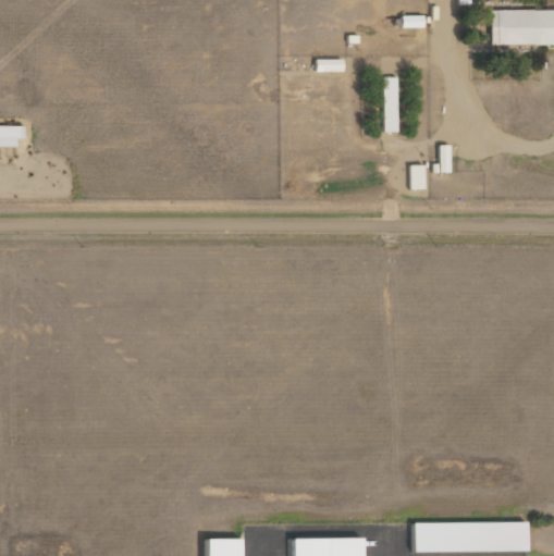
[(553,8),(492,10),(493,45),(553,44),(553,8)]
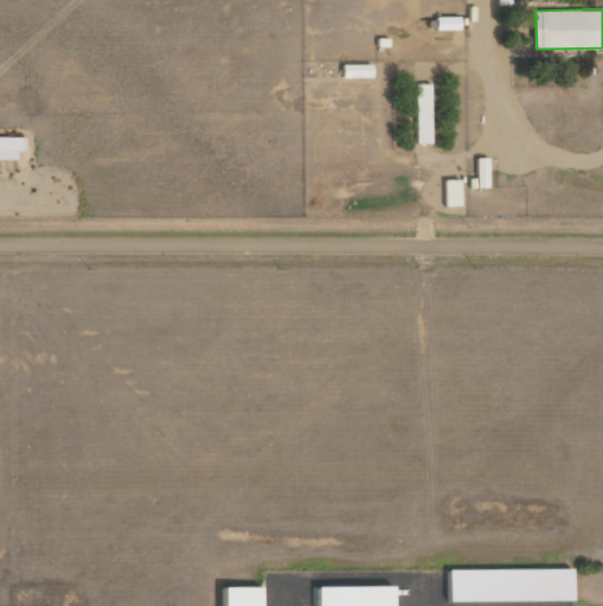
[(438,30),(462,30),(462,17),(438,17),(438,30)]
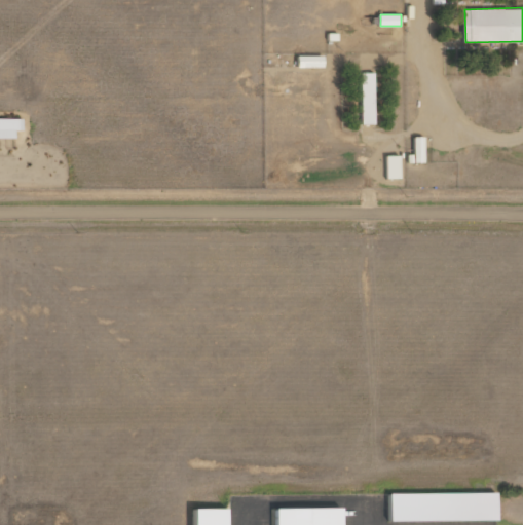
[(325,55),(299,55),(299,67),(325,67),(325,55)]
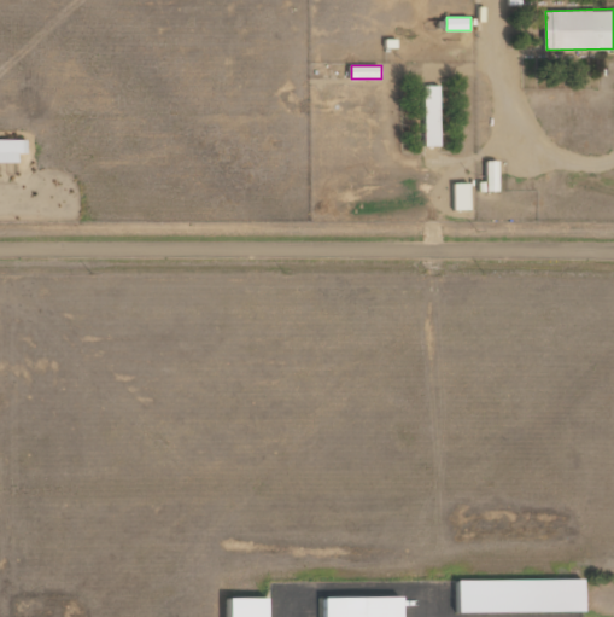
[(427,146),(442,146),(442,86),(427,86),(427,146)]
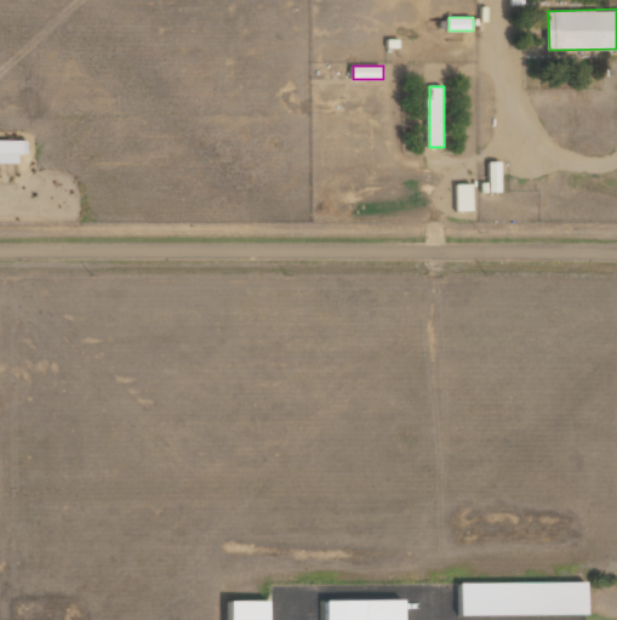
[(0,161),(21,163),(21,153),(29,154),(29,140),(0,138),(0,161)]
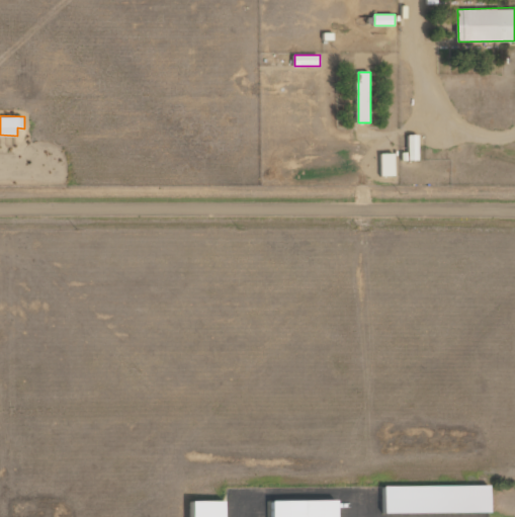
[(409,161),(420,160),(419,135),(408,135),(409,161)]
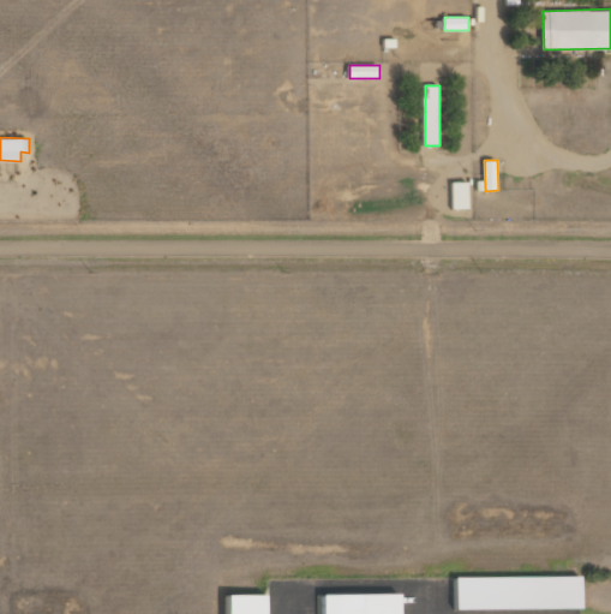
[(469,182),(454,182),(454,209),(468,209),(469,182)]
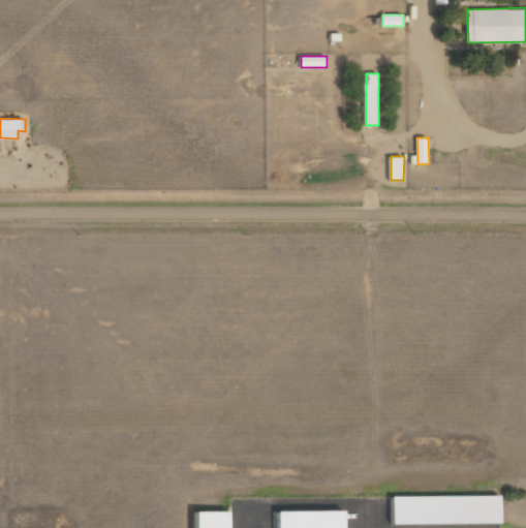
[(499,496),(392,496),(392,524),(499,523),(499,496)]
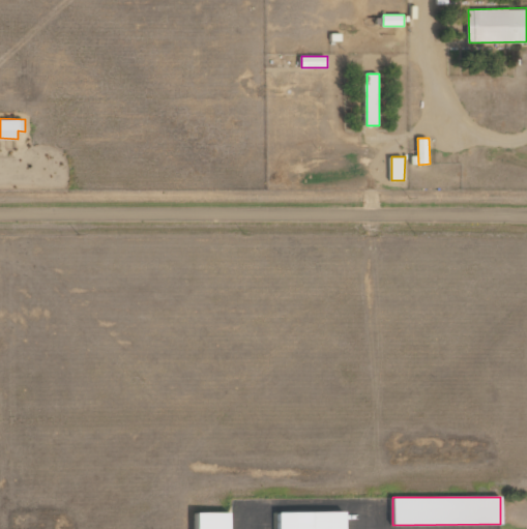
[(344,528),(344,511),(277,512),(276,528),(344,528)]
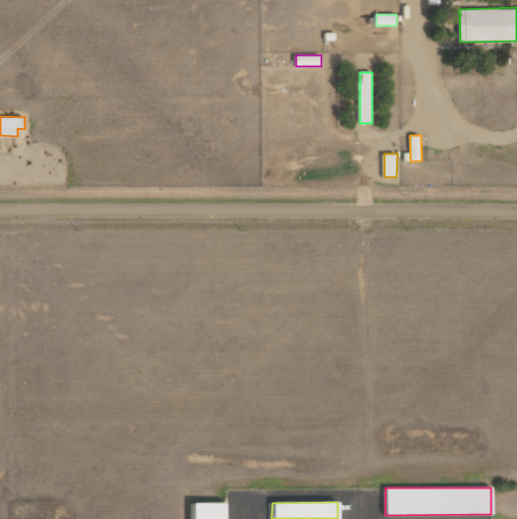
[(223,518),(223,503),(190,504),(189,518),(223,518)]
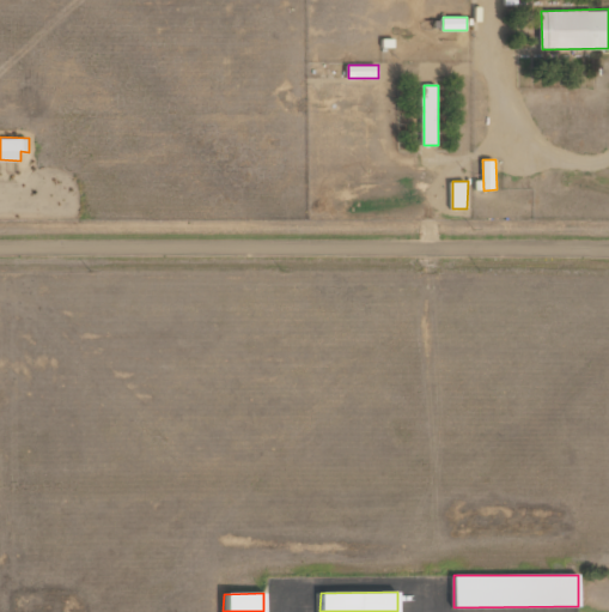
All buildings are outlined.
